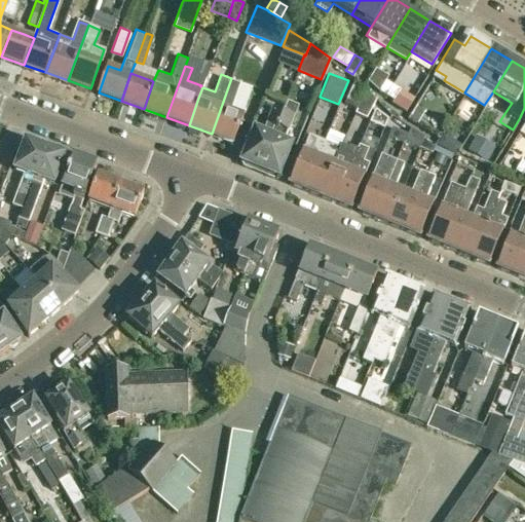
[(244,114),(240,113),(252,85),(231,78),(212,134),(234,142),(244,114)]
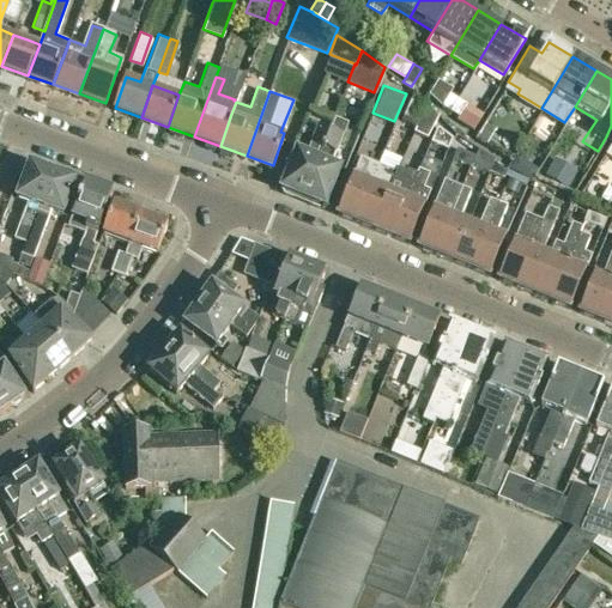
[(401,117),(414,125),(425,99),(412,91),(401,117)]
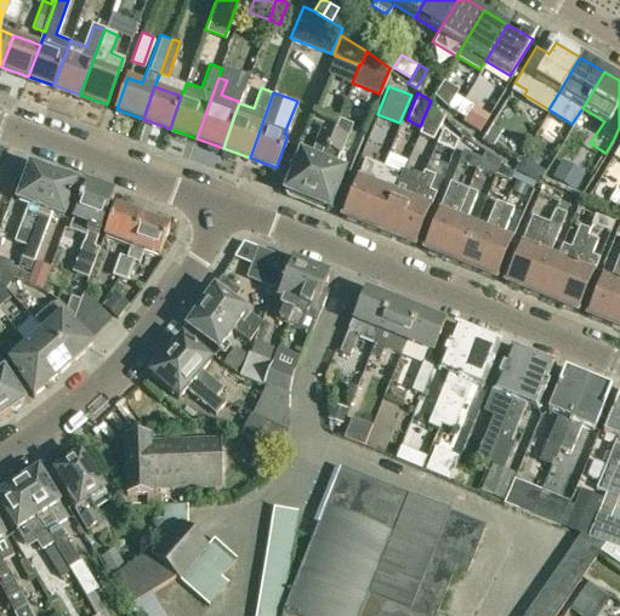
[(448,104),(455,109),(462,97),(455,92),(448,104)]
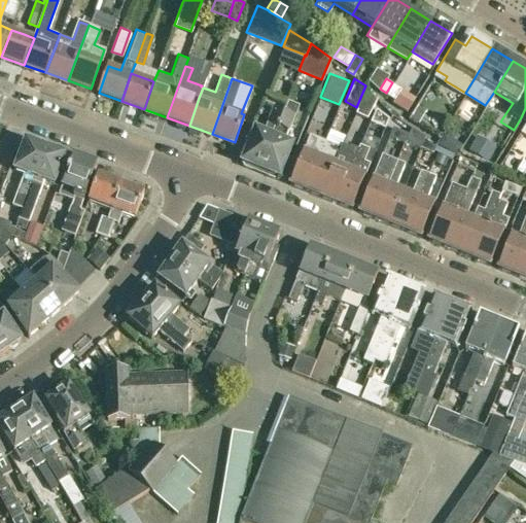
[(392,82),(386,93),(393,97),(399,86),(392,82)]
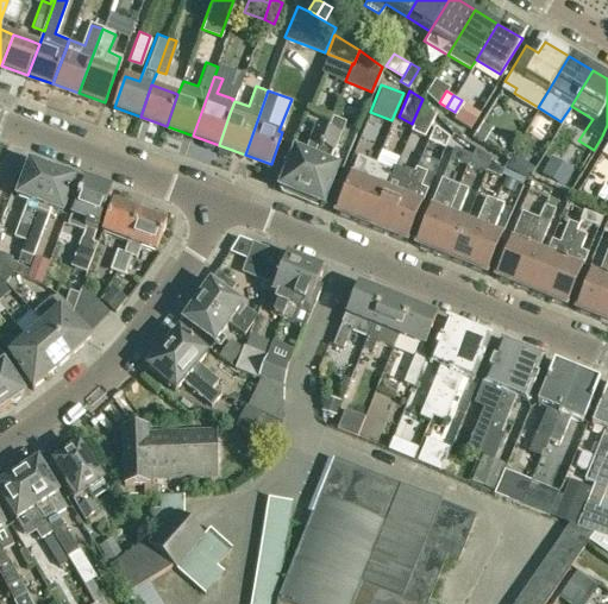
[(424,101),(422,99),(412,124),(411,127),(422,133),(434,111),(422,105),(424,101)]
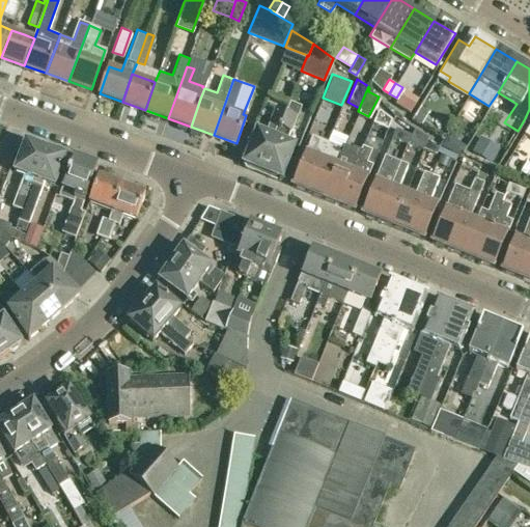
[(417,96),(402,87),(396,98),(394,101),(409,110),(417,96)]
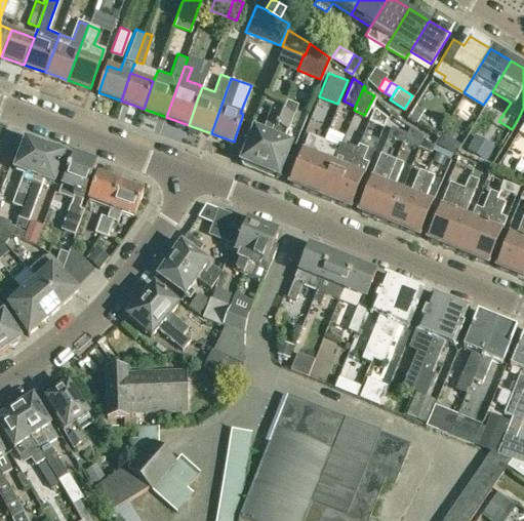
[(276,173),(278,174),(291,141),(283,137),(293,112),(296,103),(287,98),(283,108),(259,166),(264,168),(266,171),(273,174),(276,173)]
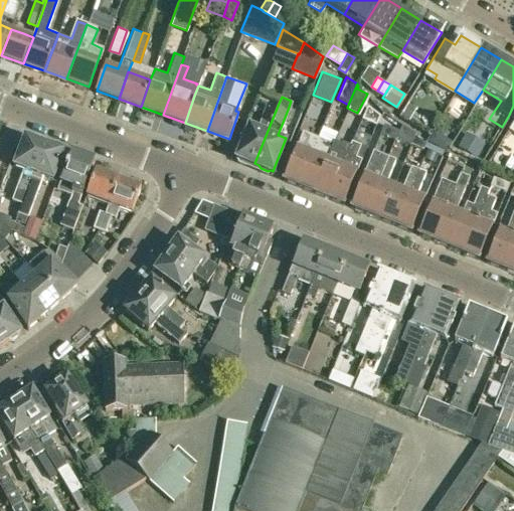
[(248,161),(254,163),(278,106),(268,103),(258,127),(249,124),(236,156),(238,157),(239,160),(245,162),(248,161)]
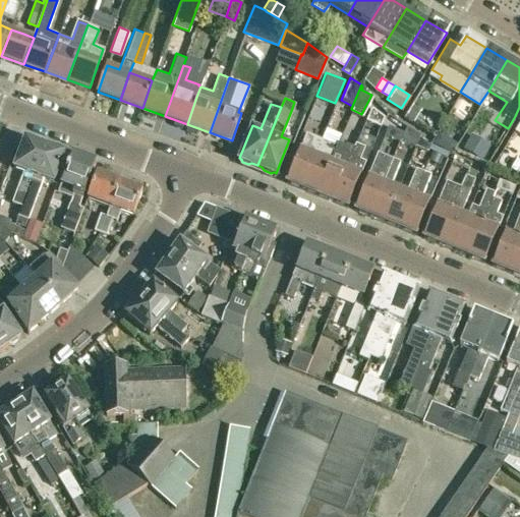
[(369,108),(365,118),(381,124),(384,115),(369,108)]
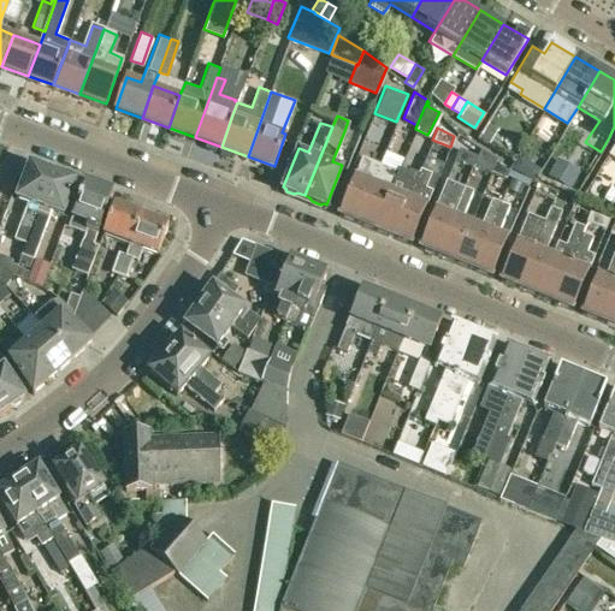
[(473,161),(477,154),(459,146),(454,156),(472,164),(473,161)]
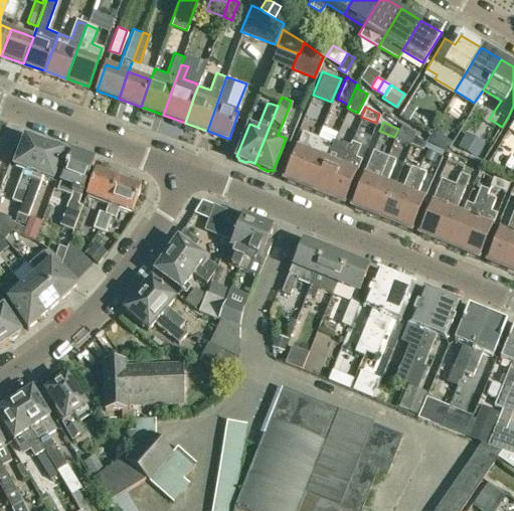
[(395,135),(411,142),(413,135),(412,135),(414,132),(400,123),(398,129),(395,135)]
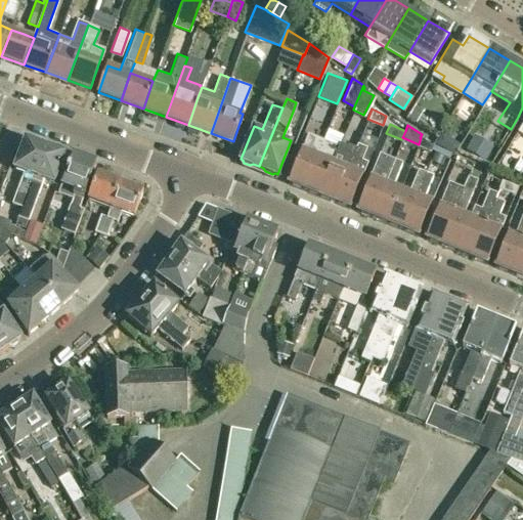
[(289,180),(303,186),(323,137),(308,130),(300,147),(302,148),(289,180)]
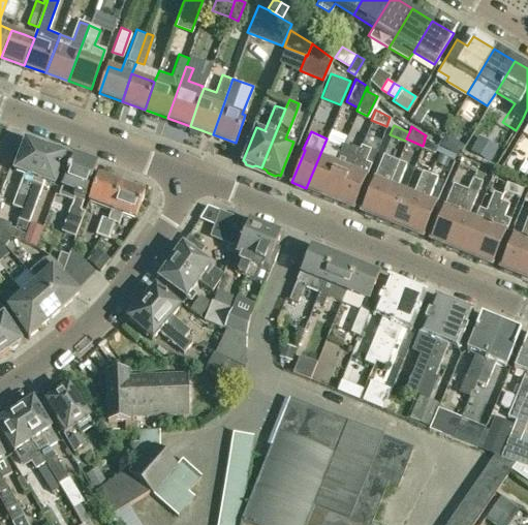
[(11,204),(22,208),(44,145),(38,143),(36,140),(31,137),(28,139),(26,137),(14,167),(25,172),(21,181),(20,180),(11,204)]
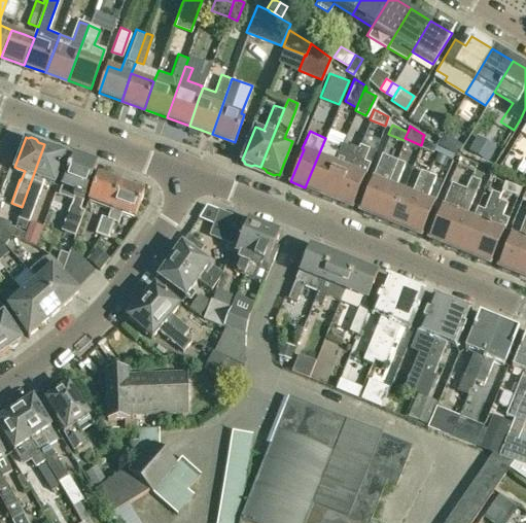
[(341,144),(325,138),(305,187),(321,195),(341,144)]
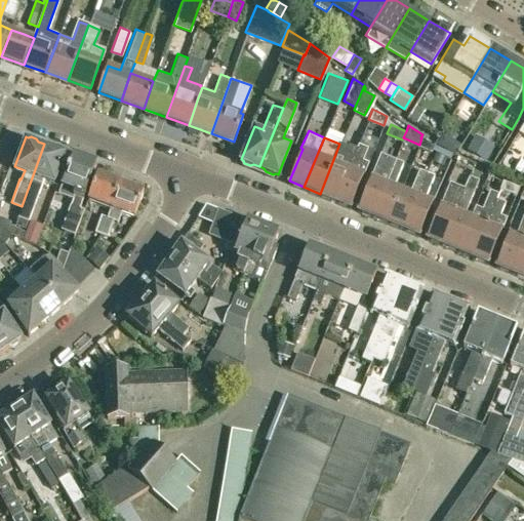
[(433,143),(421,137),(419,145),(430,150),(433,143)]
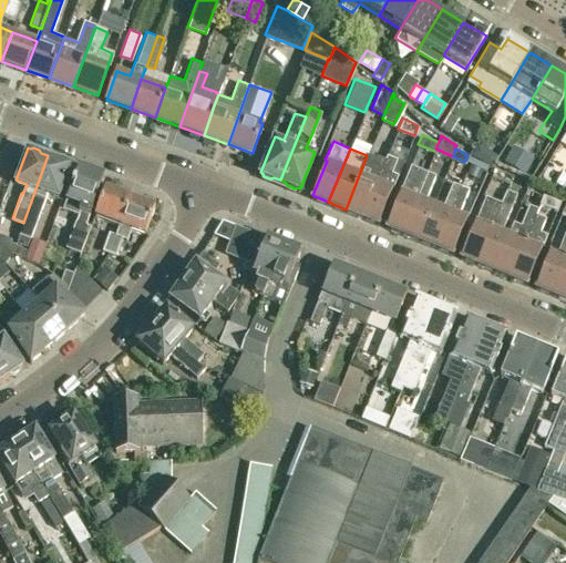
[(489,149),(482,160),(491,164),(497,154),(489,149)]
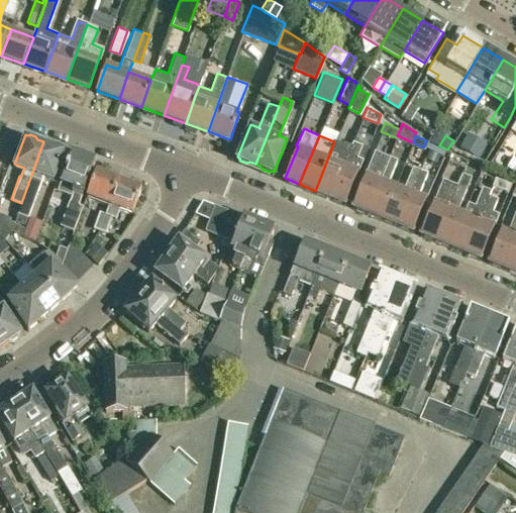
[(483,146),(465,135),(458,145),(477,157),(483,146)]
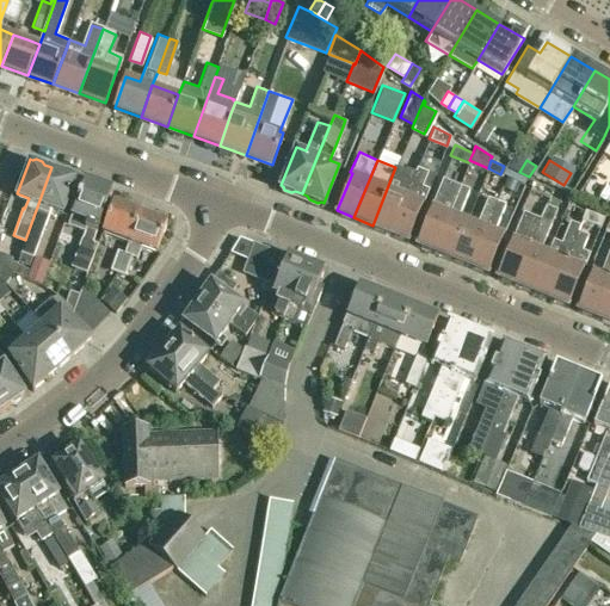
[(398,164),(395,167),(373,226),(390,233),(416,168),(407,165),(406,167),(398,164)]
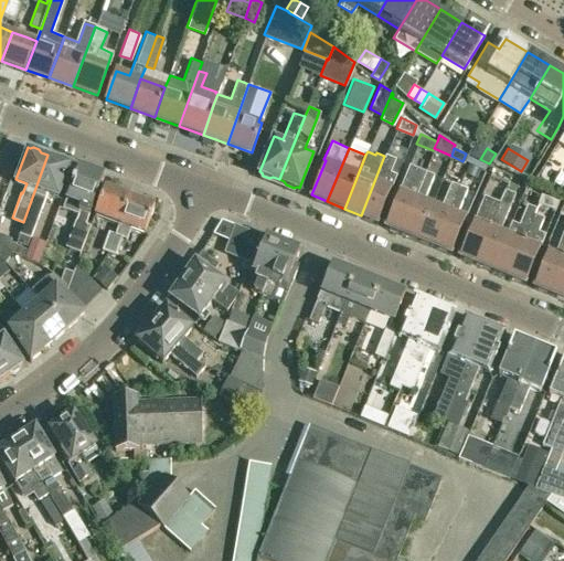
[(361,215),(376,222),(397,172),(390,169),(394,157),(385,152),(384,156),(361,215)]
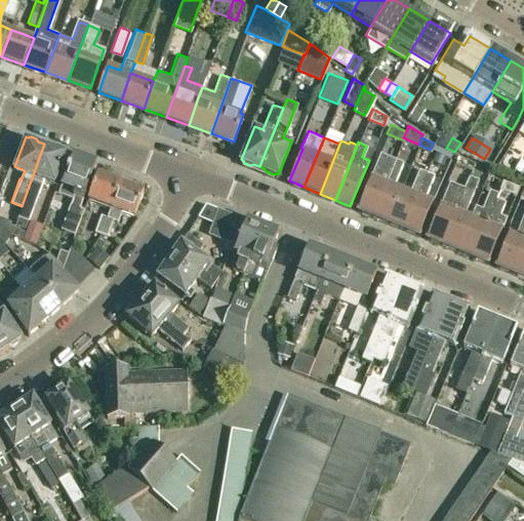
[(50,147),(44,144),(22,206),(15,224),(25,227),(43,177),(53,181),(65,151),(62,150),(59,147),(53,145),(50,147)]
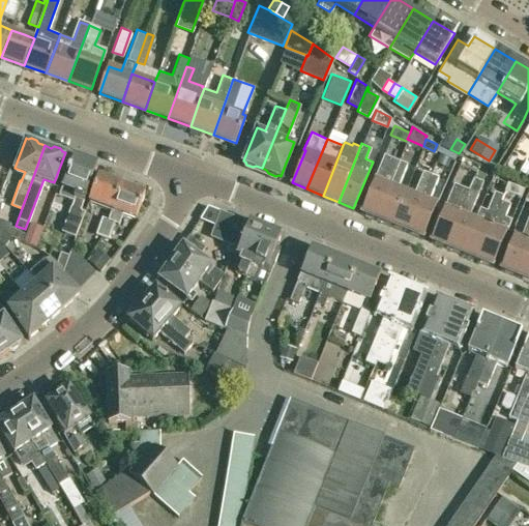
[(439,151),(435,161),(446,166),(450,156),(439,151)]
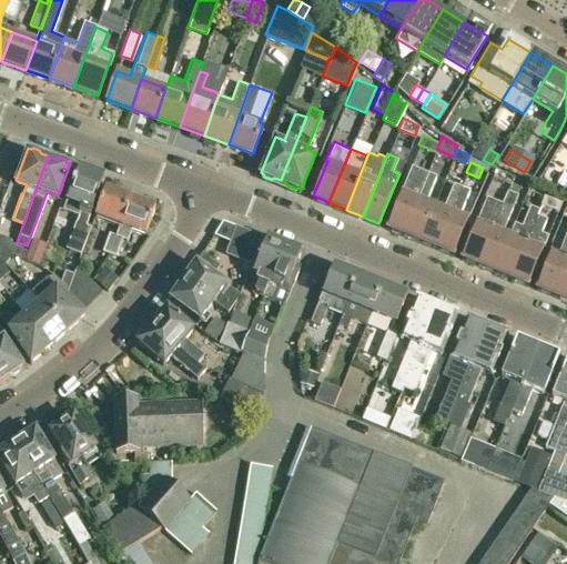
[(104,173),(79,164),(67,197),(62,208),(78,213),(76,220),(74,219),(73,222),(64,245),(80,250),(90,224),(84,223),(88,213),(89,213),(104,173)]
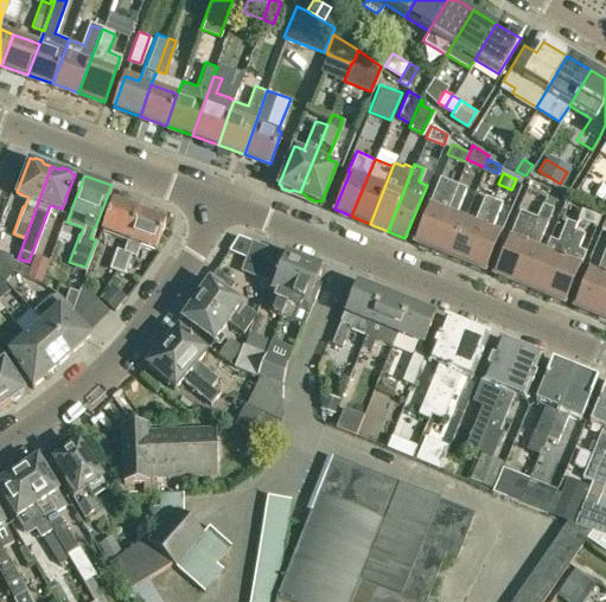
[(414,241),(431,248),(457,183),(440,175),(429,203),(414,241)]
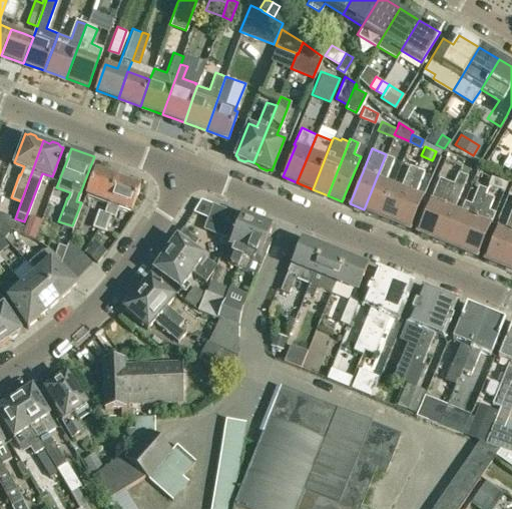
[(503,163),(510,167),(511,163),(511,153),(509,152),(503,163)]
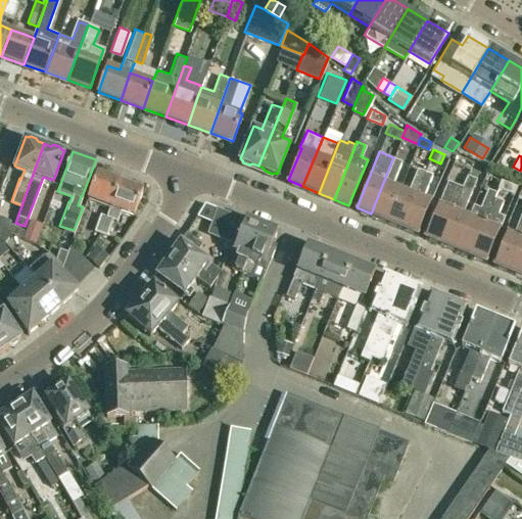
[(393,157),(371,214),(387,221),(399,187),(391,184),(401,160),(393,157)]
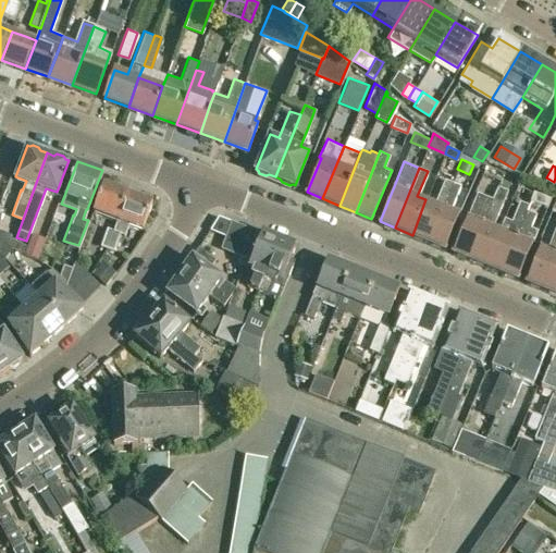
[(434,204),(425,199),(412,235),(428,242),(453,181),(445,177),(434,204)]
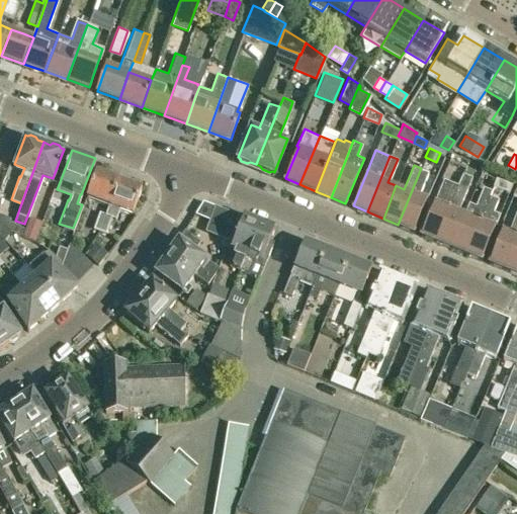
[(421,168),(398,225),(413,231),(426,198),(419,195),(428,171),(421,168)]
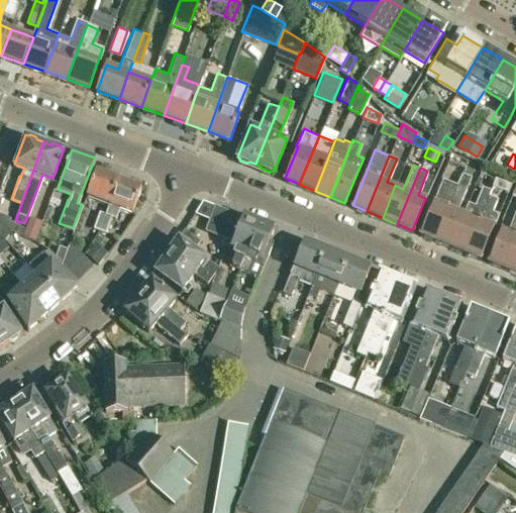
[(109,203),(118,177),(95,169),(86,194),(109,203)]
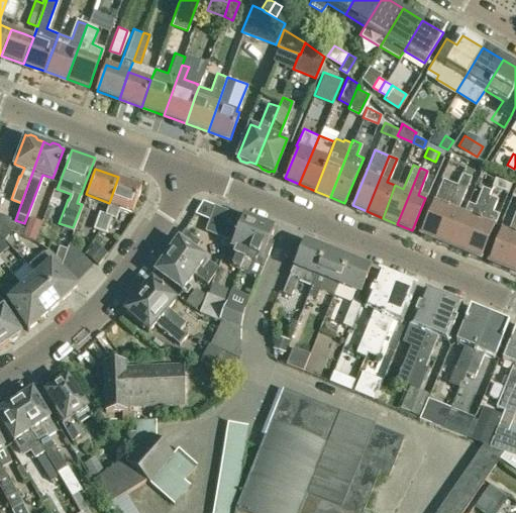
[(457,184),(455,190),(434,238),(449,244),(462,212),(455,209),(456,206),(458,207),(463,193),(471,176),(462,173),(457,184)]
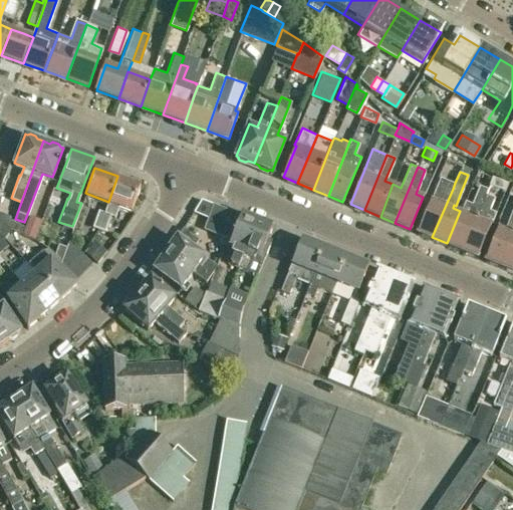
[(508,181),(491,175),(488,184),(504,190),(508,181)]
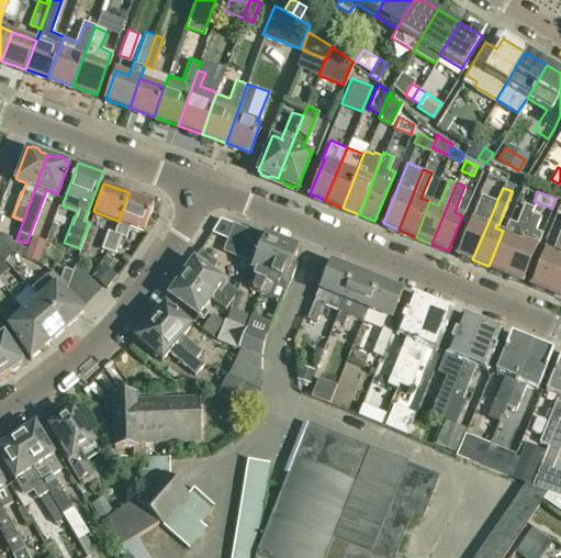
[(119,221),(114,230),(122,232),(121,234),(124,235),(128,224),(143,230),(154,202),(128,192),(119,221)]
